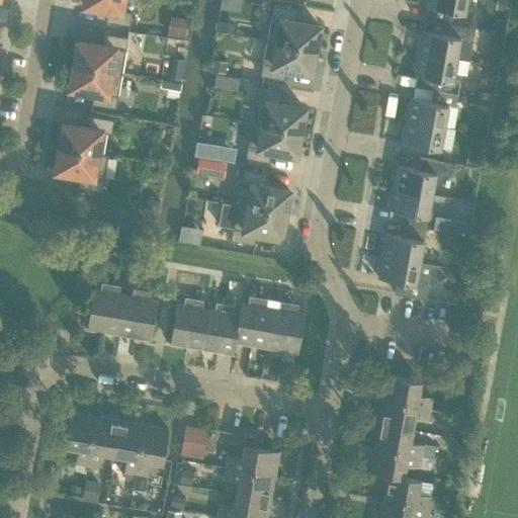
[(122,10),(123,0),(85,0),(85,5),(108,9),(106,21),(131,25),(133,12),(122,10)]
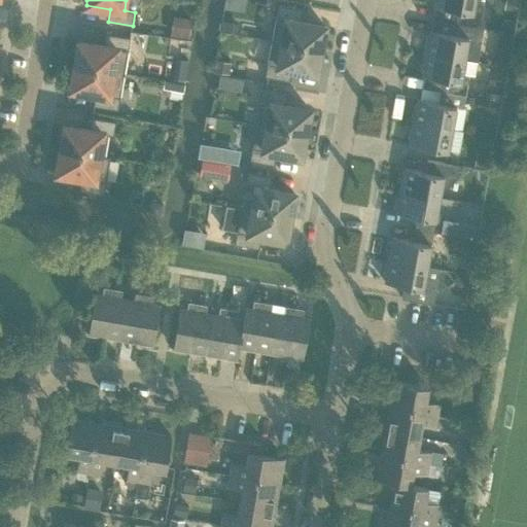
[(434,0),(434,1),(436,2),(435,6),(455,10),(453,22),(480,27),(482,14),(484,3),(477,2),(476,0),(434,0)]
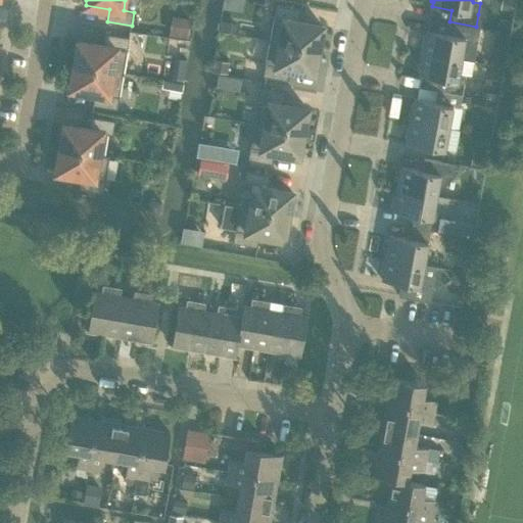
[(514,11),(516,0),(505,0),(504,9),(514,11)]
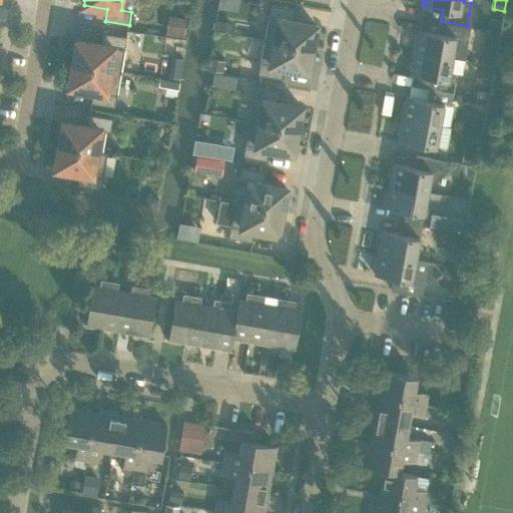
[(266,40),(313,48),(317,25),(294,21),(296,9),(272,5),(266,40)]
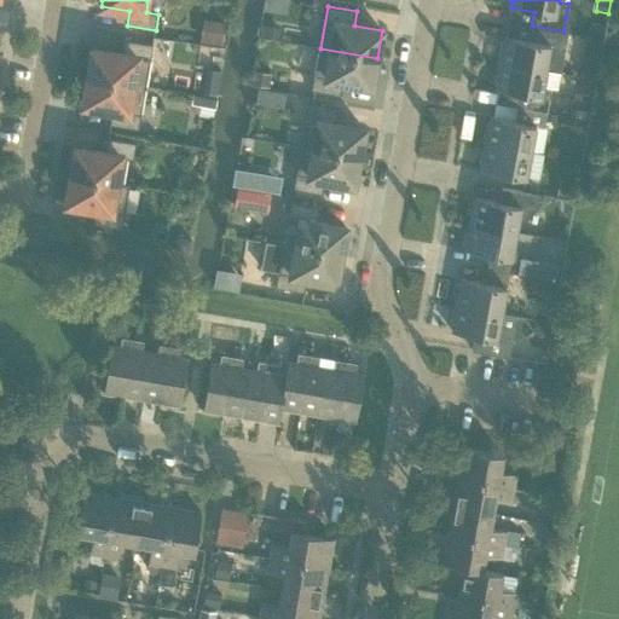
[(594,35),(596,13),(577,11),(574,33),(594,35)]
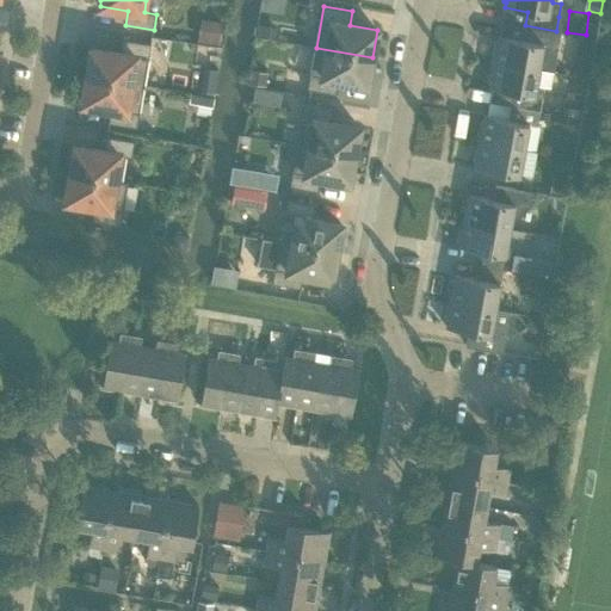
[(222,25),(210,23),(207,44),(218,45),(222,25)]
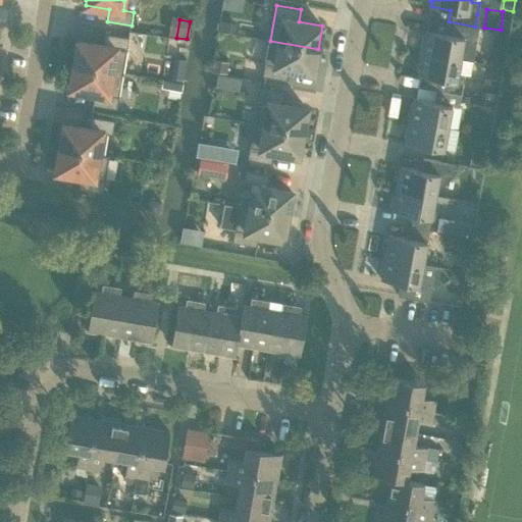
[(424,35),(421,52),(461,59),(463,47),(465,37),(478,39),(480,28),(475,27),(449,21),(449,22),(447,34),(427,30),(426,35),(424,35)]
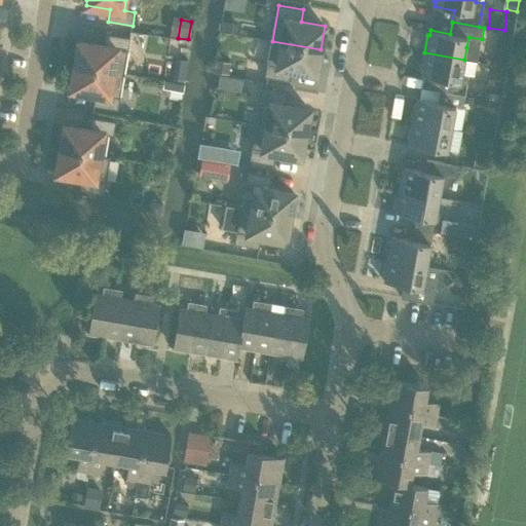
[(226,32),(237,34),(238,25),(228,23),(226,32)]
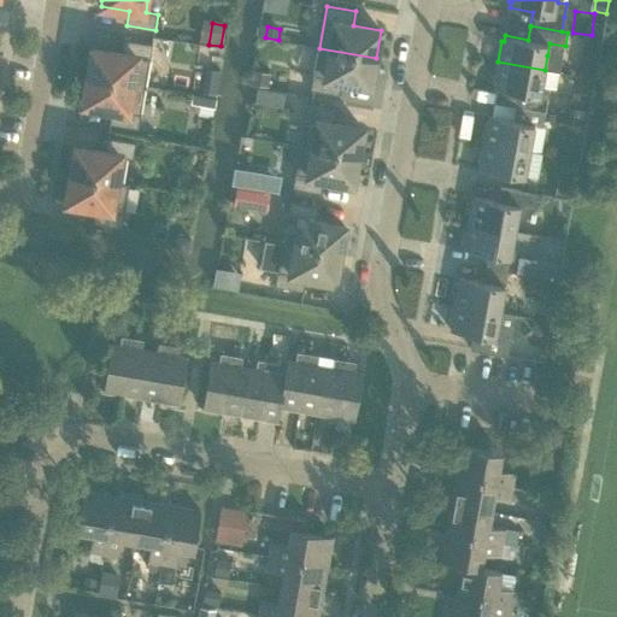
[(89,77),(146,87),(153,45),(125,40),(123,53),(94,50),(89,77)]
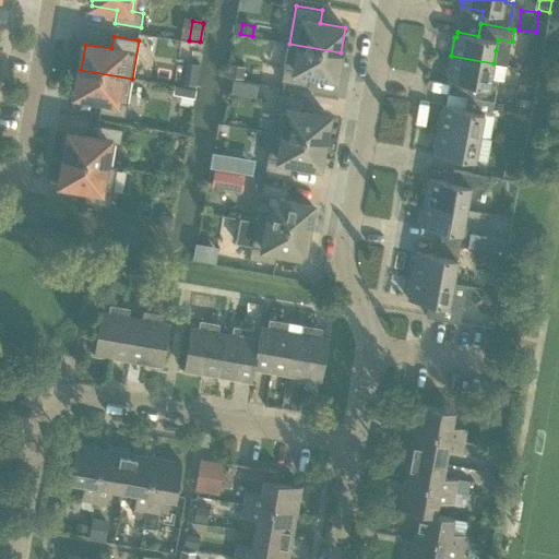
[(336,78),(341,52),(289,44),(283,81),(308,86),(310,73),(336,78)]
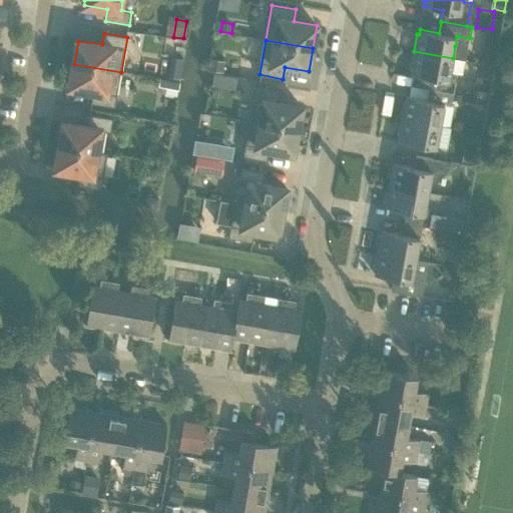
[(451,71),(453,58),(414,51),(411,68),(413,68),(412,73),(431,77),(429,88),(454,92),(458,73),(451,71)]
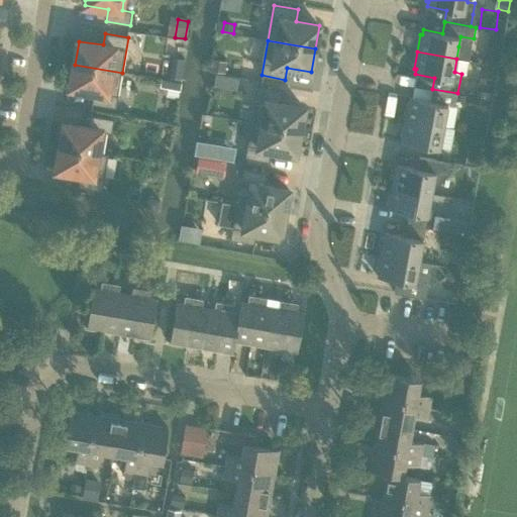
[(486,64),(498,66),(500,54),(492,53),(488,56),(486,64)]
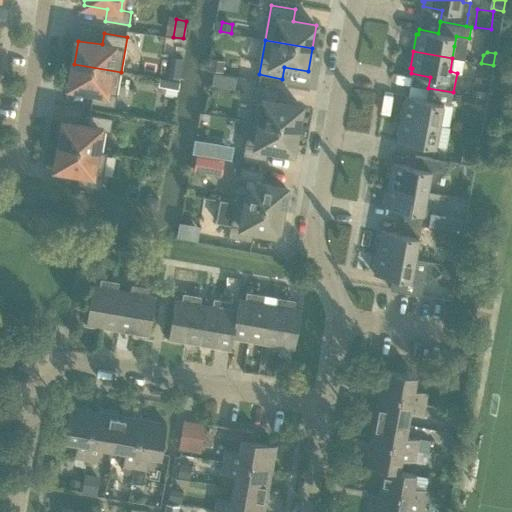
[(225,62),(210,59),(208,71),(215,72),(222,74),(223,74),(225,62)]
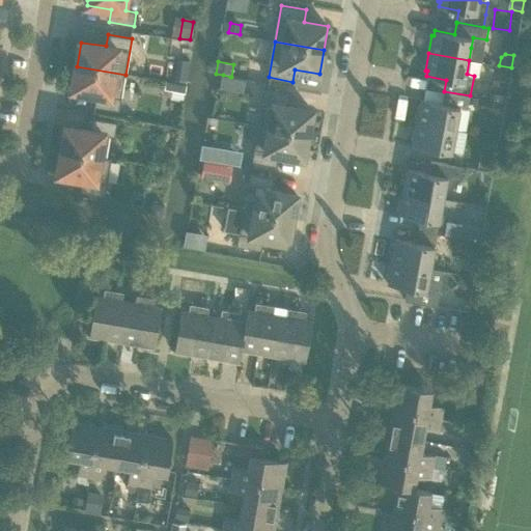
[(119,110),(126,75),(77,66),(73,90),(98,94),(95,106),(119,110)]
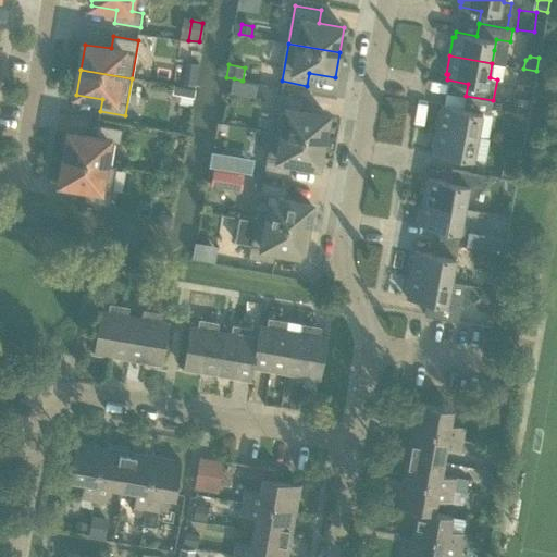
[(234,78),(232,91),(239,93),(242,81),(234,78)]
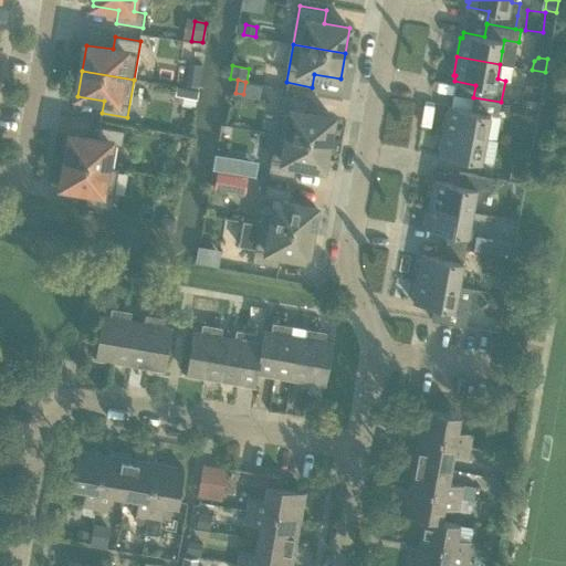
[(178,86),(176,95),(184,96),(186,87),(178,86)]
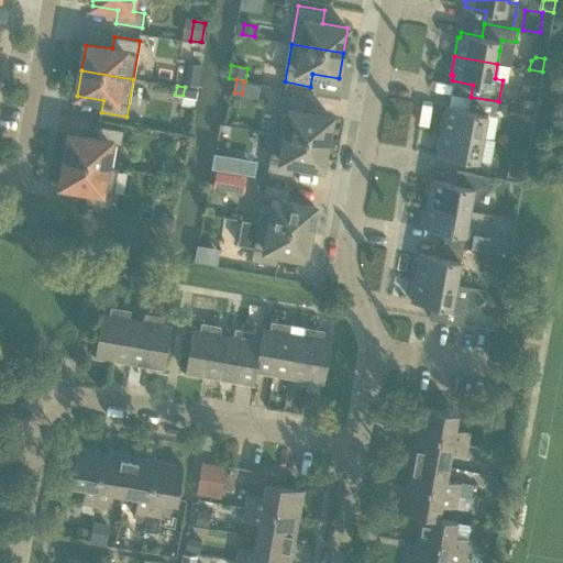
[(522,90),(519,106),(534,109),(538,92),(522,90)]
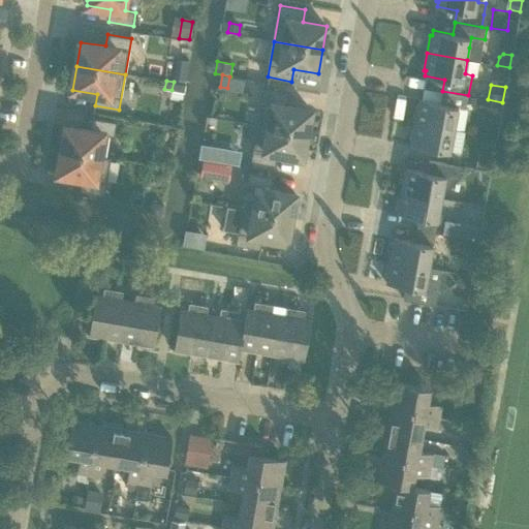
[(258,125),(307,133),(311,110),(287,105),(289,93),(265,89),(258,125)]
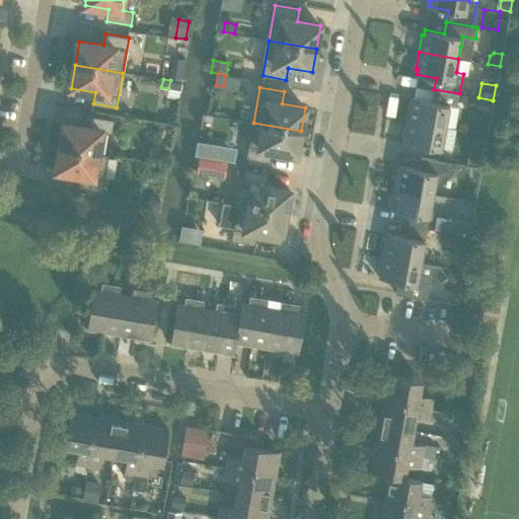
[(457,106),(459,93),(434,89),(432,101),(413,97),(412,102),(410,102),(406,120),(446,127),(450,104),(457,106)]
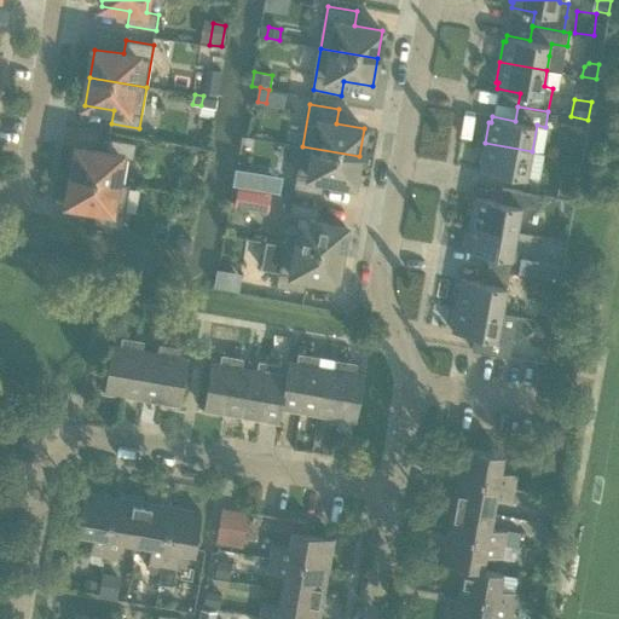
[(123,184),(128,157),(134,158),(137,143),(109,138),(106,152),(77,148),(73,175),(123,184)]
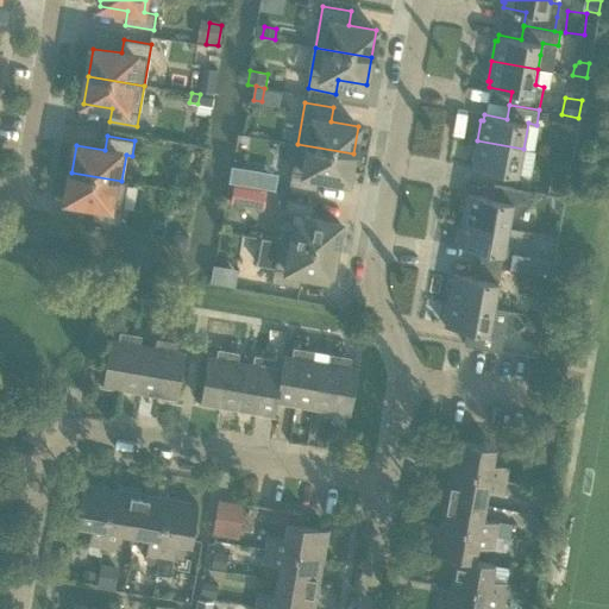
[(519,175),(523,149),(477,140),(473,161),(476,161),(475,167),(519,175)]
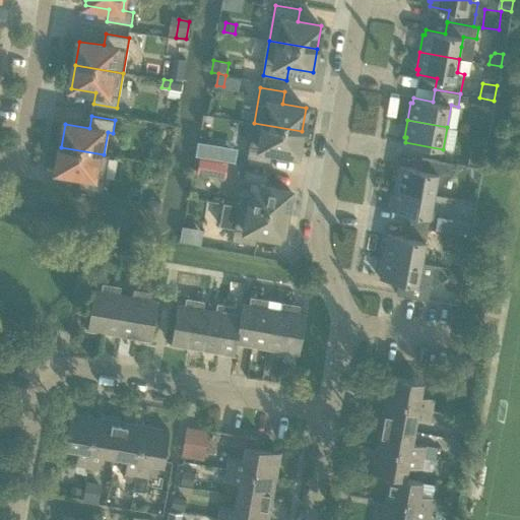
[(298,154),(302,131),(254,123),(248,158),(271,163),(273,150),(298,154)]
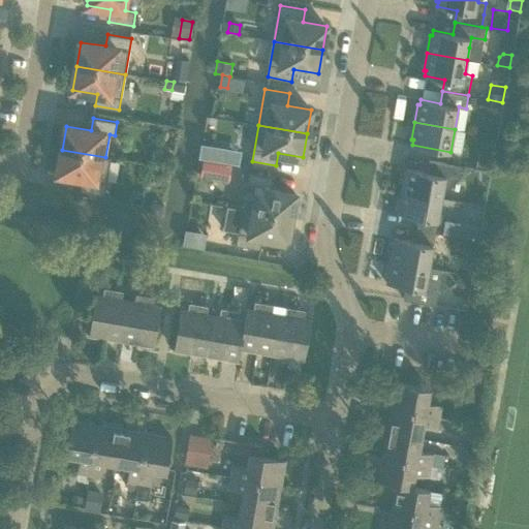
[(199,158),(216,161),(219,148),(203,145),(199,158)]
